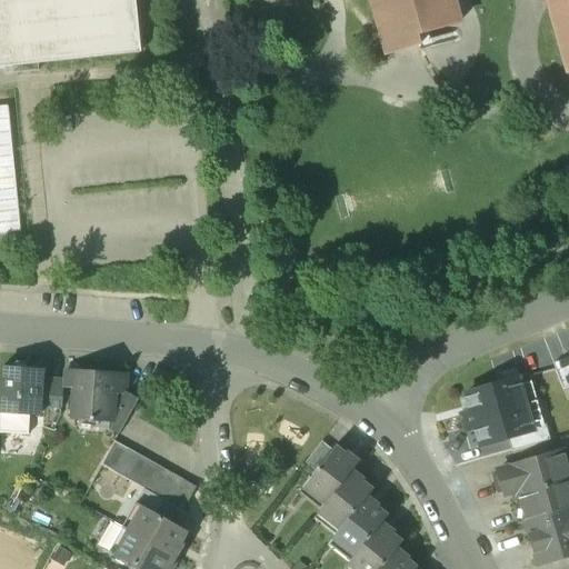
[(0,0),(0,68),(139,55),(137,37),(157,35),(152,0),(0,0)]
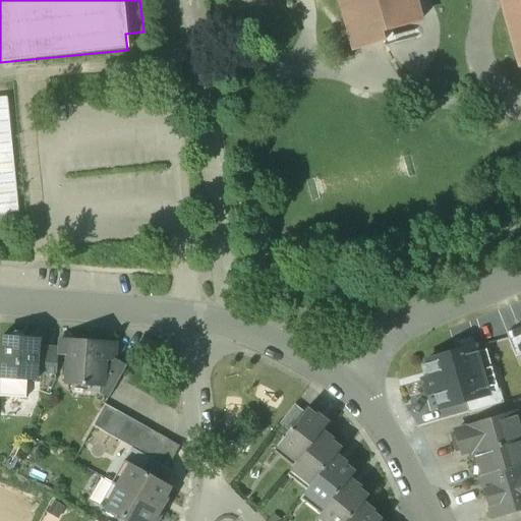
[(341,0),(353,41),(352,42),(355,51),(384,43),(386,42),(383,33),(392,30),(421,21),(415,0),(341,0)]
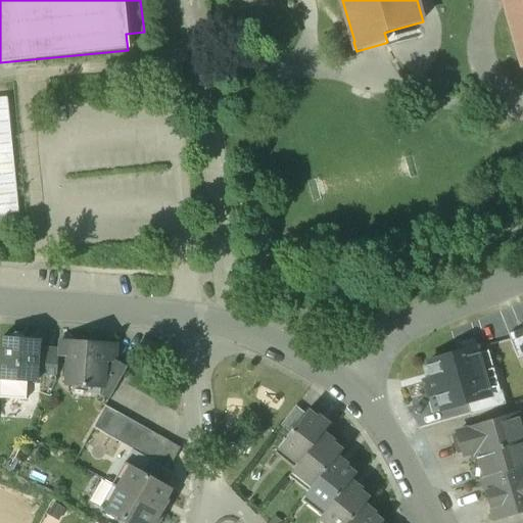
[(522,0),(503,0),(522,67),(522,66),(522,0)]
